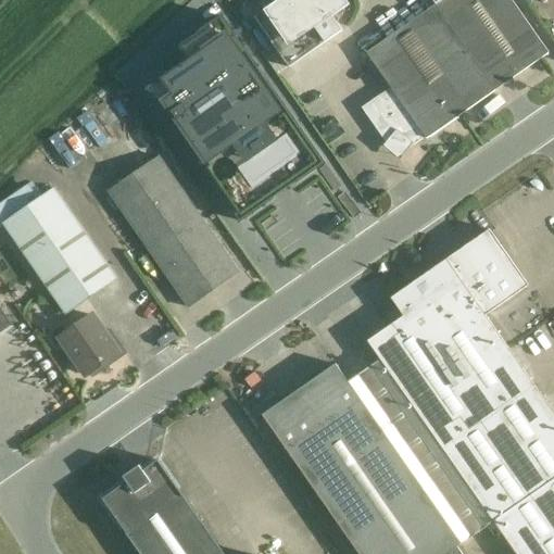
[(288,66),(324,41),(324,40),(340,29),(330,15),(348,3),(345,0),(275,0),(252,16),(288,66)]
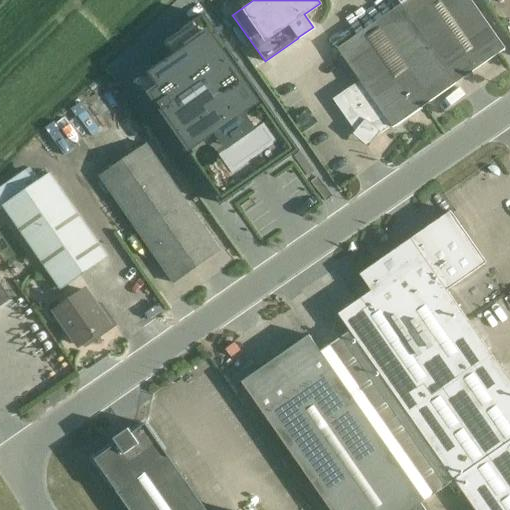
[(398,0),(399,2),(455,82),(504,47),(470,0),(398,0)]
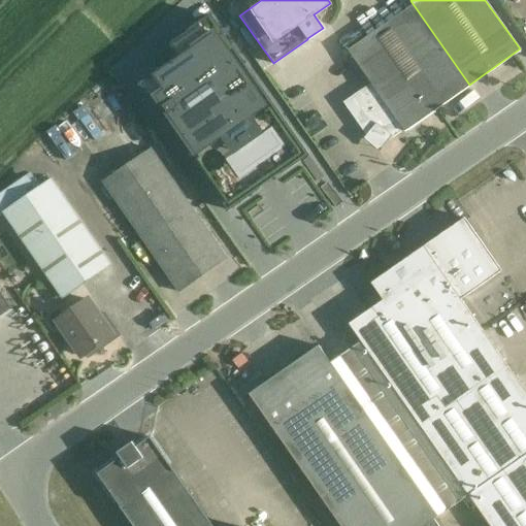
[(228,19),(239,10),(233,1),(221,9),(228,19)]
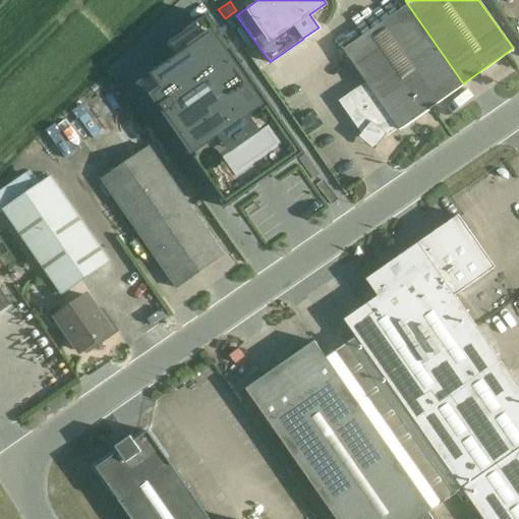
[(398,128),(463,83),(406,2),(341,48),(366,84),(357,91),(355,88),(337,100),(360,133),(361,132),(363,130),(373,138),(381,133),(383,136),(397,126),(398,128)]
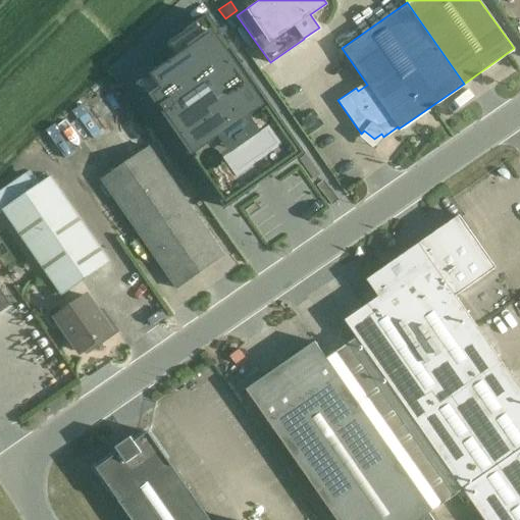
[(173,54),(135,82),(159,116),(160,115),(201,173),(200,174),(223,209),(250,190),(249,190),(277,169),(277,170),(304,152),(216,29),(218,28),(206,11),(185,27),(186,28),(165,43),(173,54)]
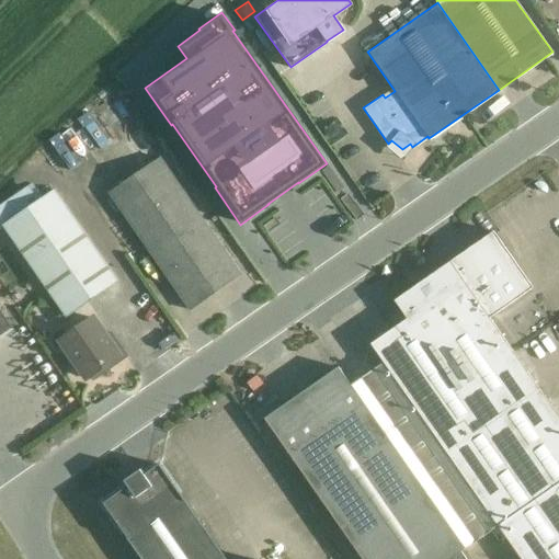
[(133,174),(107,192),(189,309),(239,274),(158,157),(133,174)]
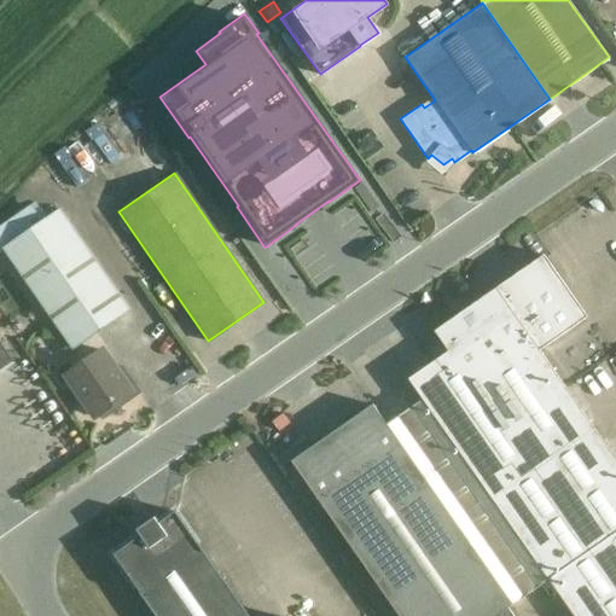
[(21,233),(1,247),(70,347),(127,308),(58,208),(21,233)]
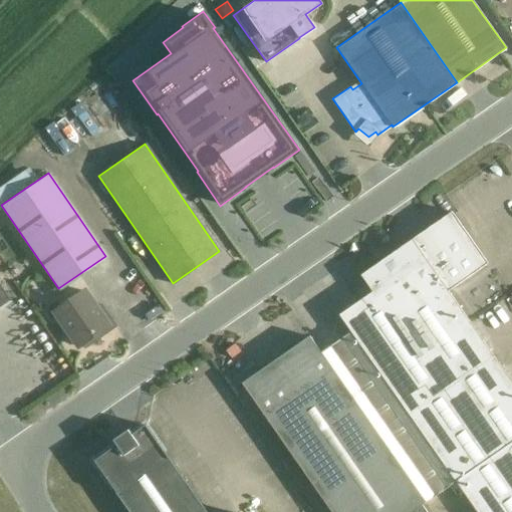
[(7,181),(0,186),(0,206),(1,205),(17,194),(7,181)]
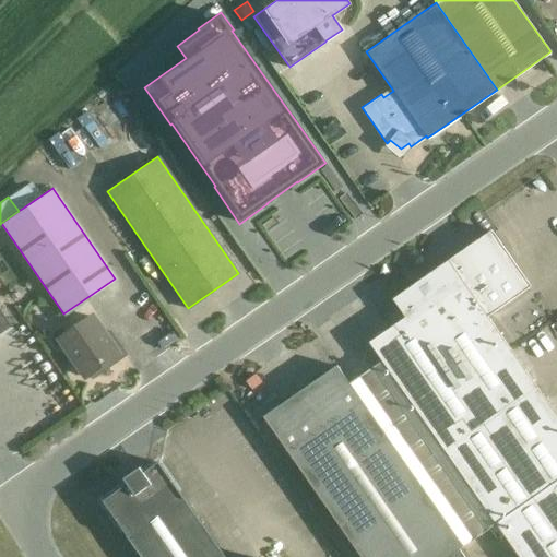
[(489,230),(392,298),(404,317),(368,342),(377,353),(369,357),(485,529),(495,522),(519,556),(556,556),(556,417),(485,315),(528,285),(489,230)]
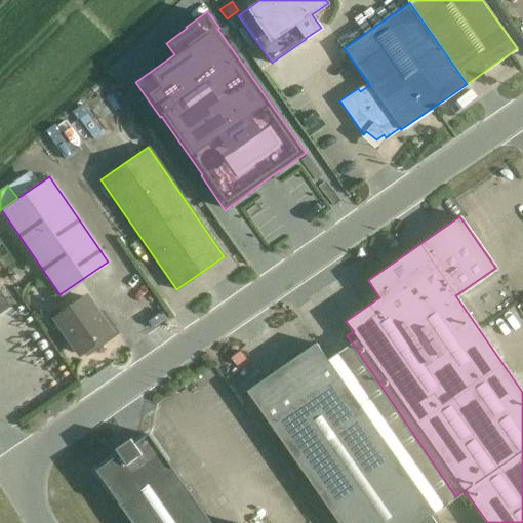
[(24,259),(3,273),(14,289),(34,275),(24,259)]
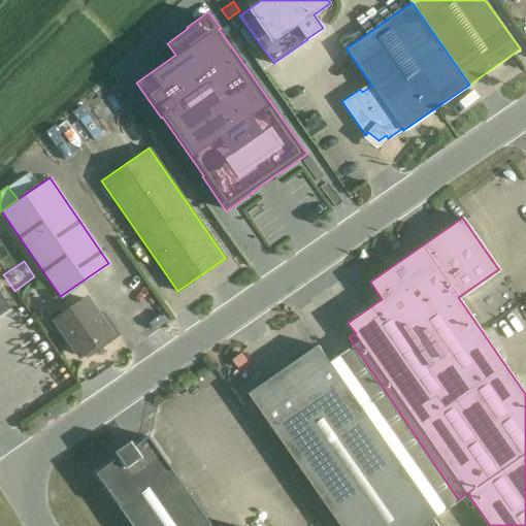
[(371,291),(363,297),(369,305),(377,299),(371,291)]
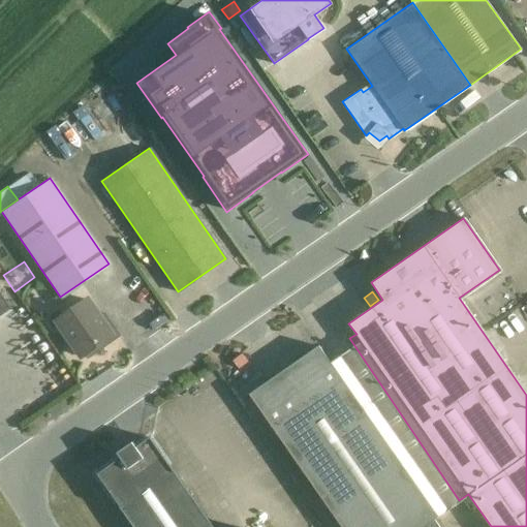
[(0,314),(10,308),(0,292),(0,314)]
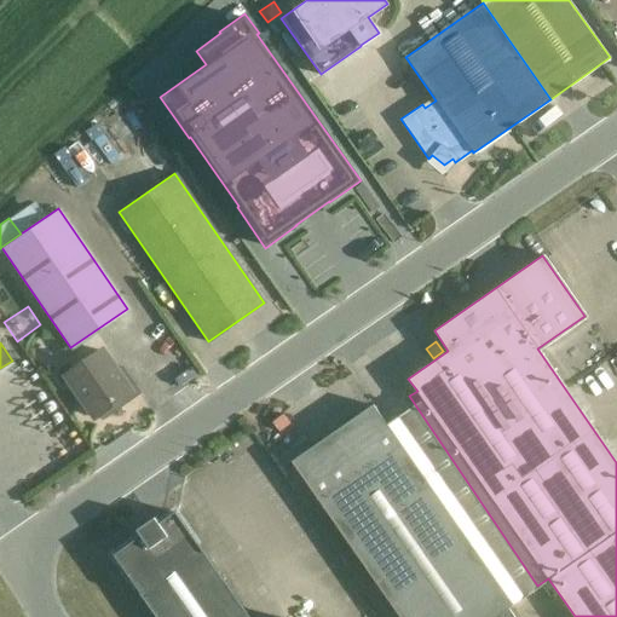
[(101,351),(65,375),(93,415),(96,413),(101,420),(140,392),(121,364),(114,369),(101,351)]
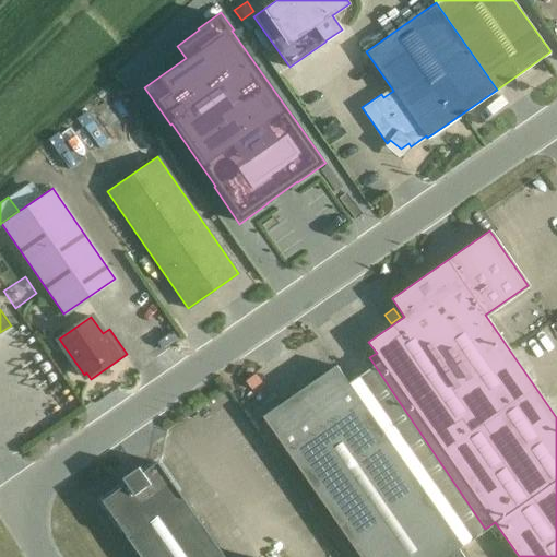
[(485,529),(369,357),(365,360),(369,368),(348,383),(335,365),(262,415),(360,556),(463,556),(458,548),(485,529)]
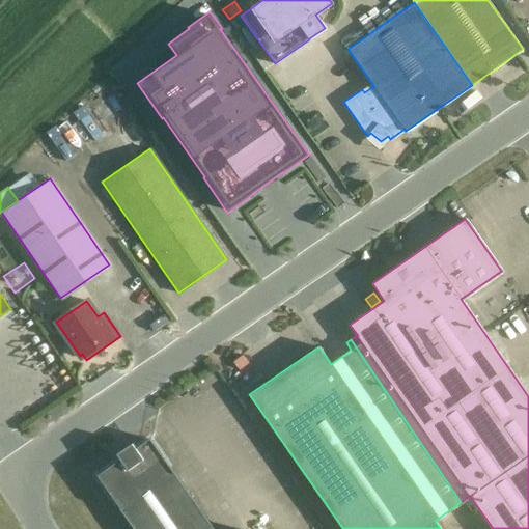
[(241,528),(240,528),(213,528),(149,439),(96,475),(134,528),(241,528)]
